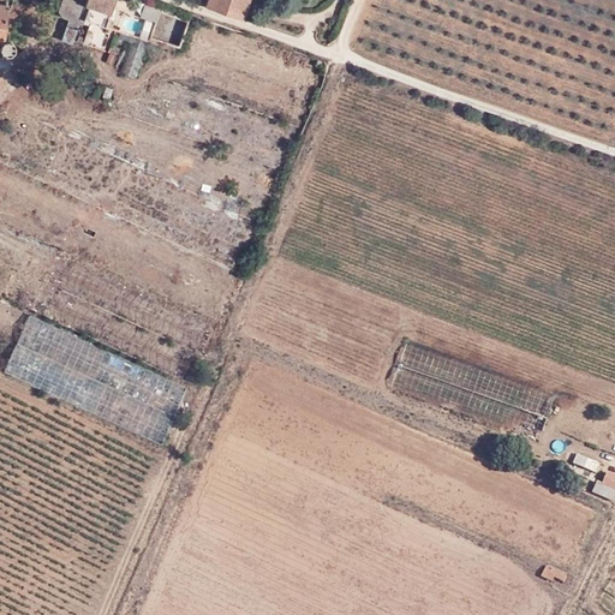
[(105,27),(113,0),(83,0),(83,3),(73,0),(61,0),(57,15),(83,24),(85,18),(89,21),(105,27)]
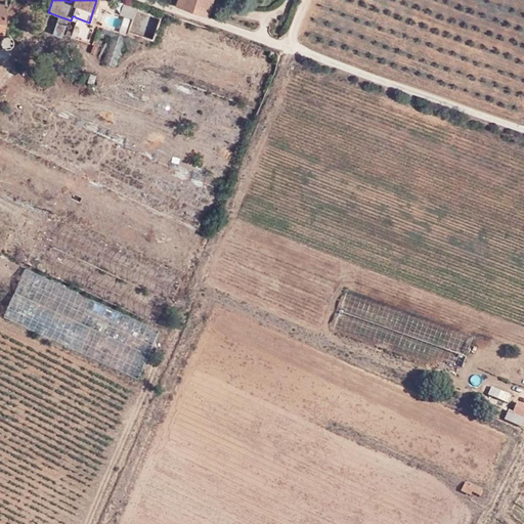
[(206,14),(211,0),(177,0),(176,3),(206,14)]
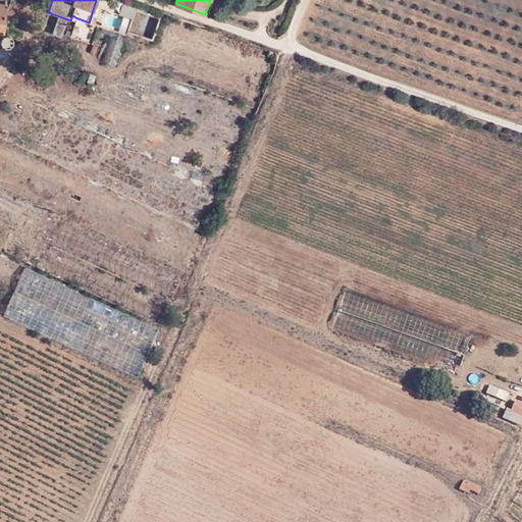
[(6,3),(0,1),(0,42),(1,43),(5,44),(7,42),(9,40),(9,37),(8,35),(6,33),(2,33),(6,3)]
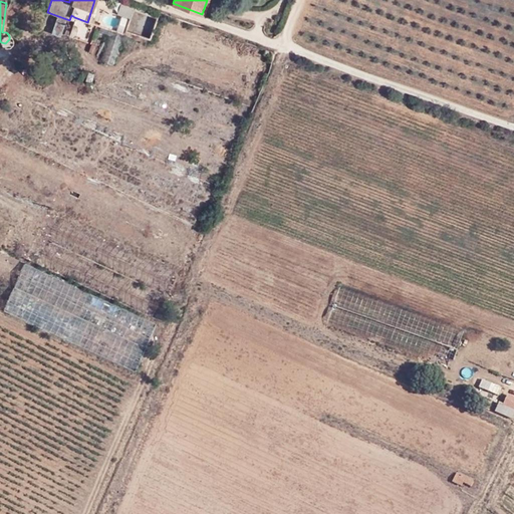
[(122,32),(126,18),(103,10),(99,24),(122,32)]
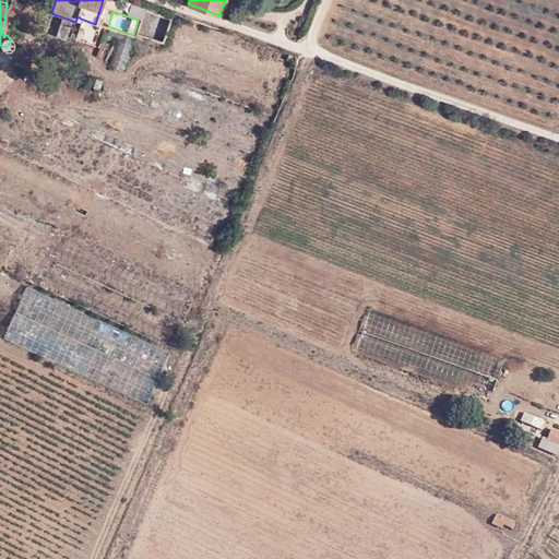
[(153,31),(152,36),(163,39),(169,18),(151,12),(145,28),(153,31)]
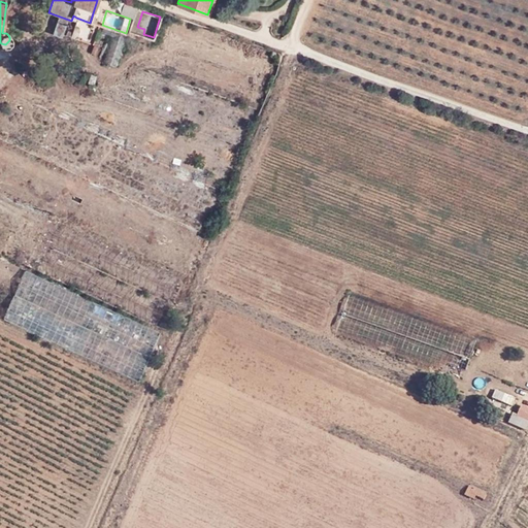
[(279,52),(272,50),(270,56),(279,59),(279,52)]
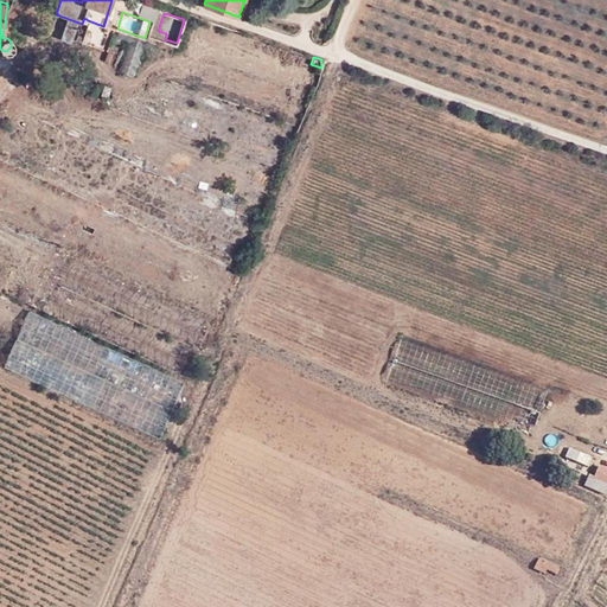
[(566,448),(562,460),(589,467),(593,455),(566,448)]
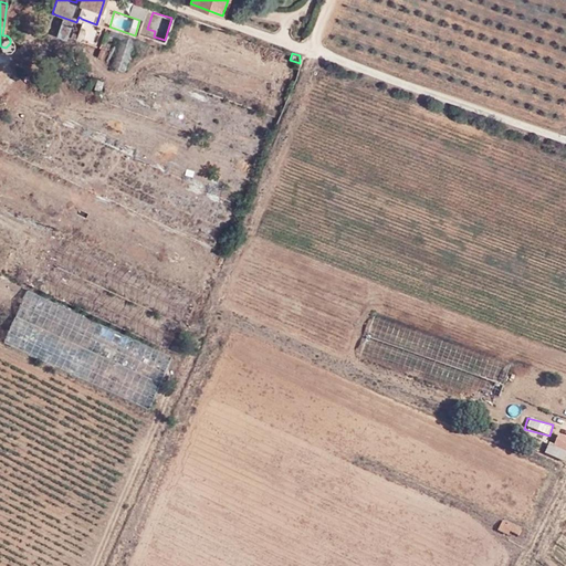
[(565,437),(559,435),(554,446),(565,451),(565,437)]
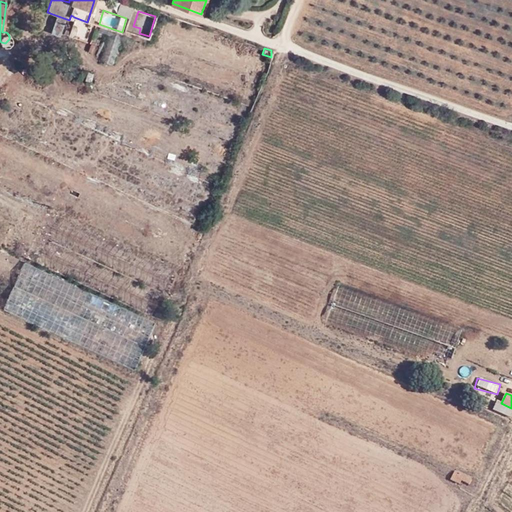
[(493,410),(510,417),(511,413),(511,408),(501,403),(496,401),(493,410)]
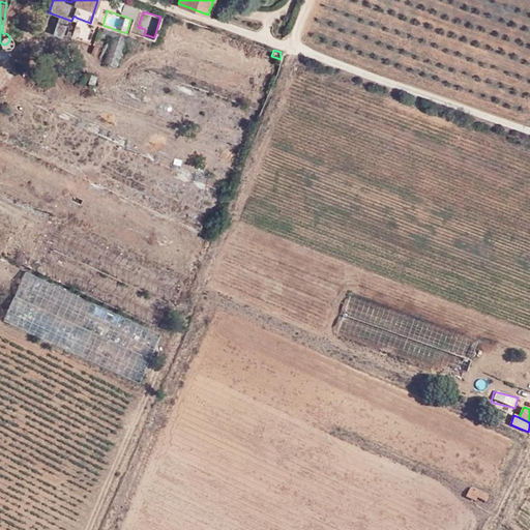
[(486,501),(489,495),(490,493),(472,486),(467,497),(476,501),(478,498),(486,501)]
